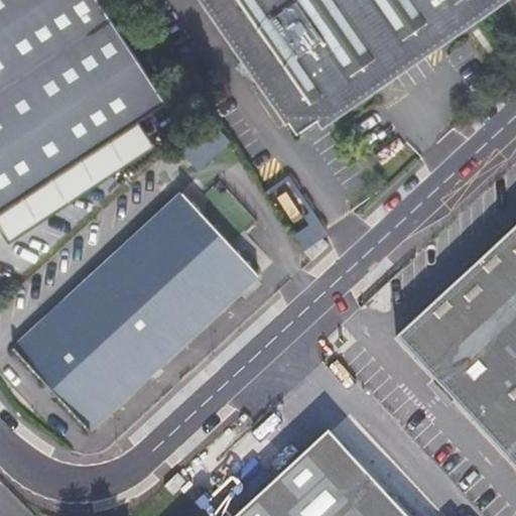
[(0,0),(0,209),(135,120),(163,101),(95,0),(0,0)]
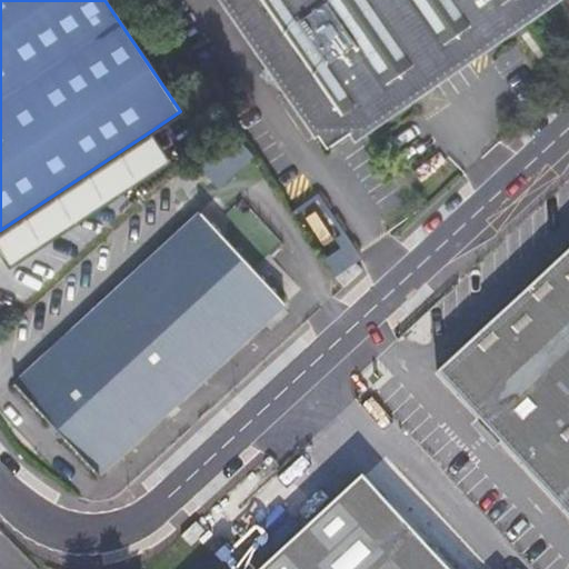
[(222,0),(315,131),(317,129),(320,133),(318,137),(323,145),(356,123),(359,127),(409,95),(406,89),(413,83),(417,88),(468,53),(465,49),(471,43),(475,50),(527,12),(523,8),(530,3),(533,8),(545,0),(222,0)]
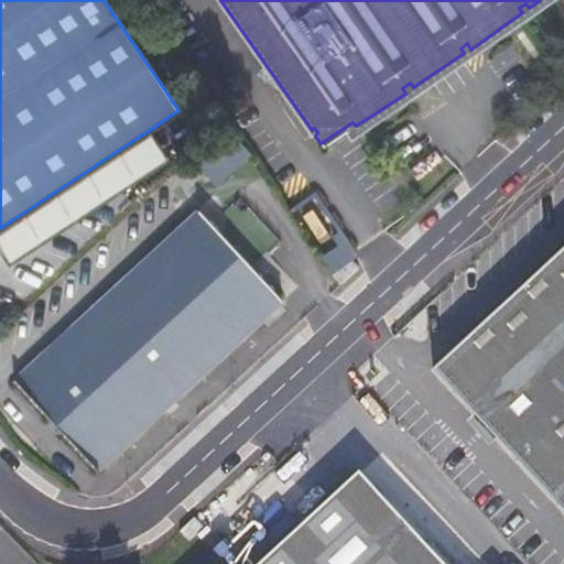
[(228,120),(188,158),(216,185),(249,151),(228,120)]
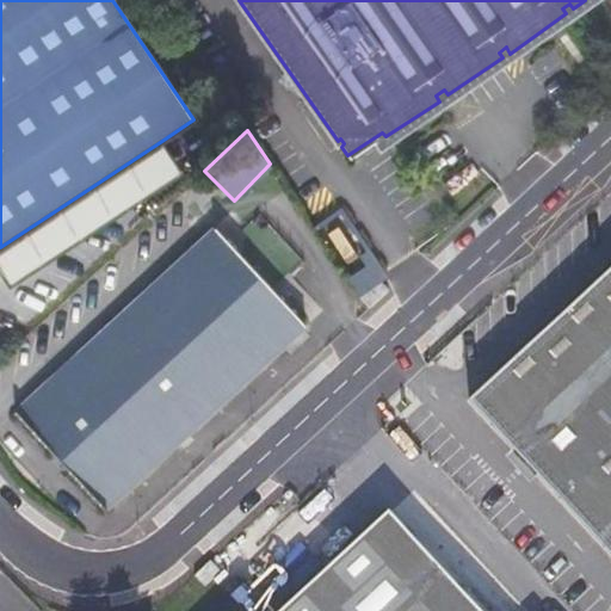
[(179,171),(160,142),(0,247),(0,276),(7,287),(179,171)]
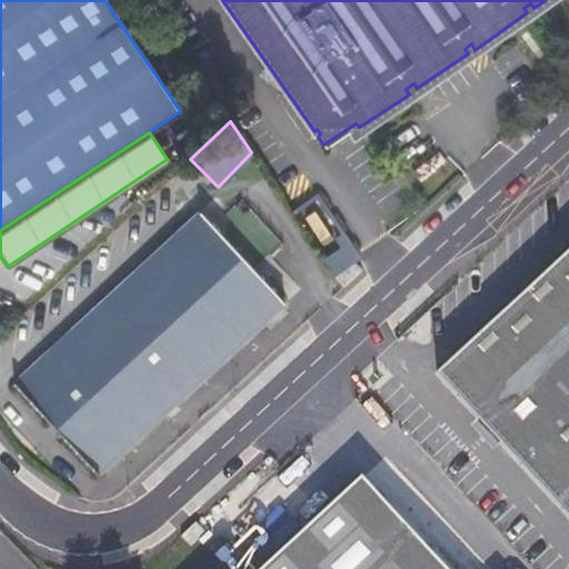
[(283,303),(199,210),(13,381),(99,475),(283,303)]
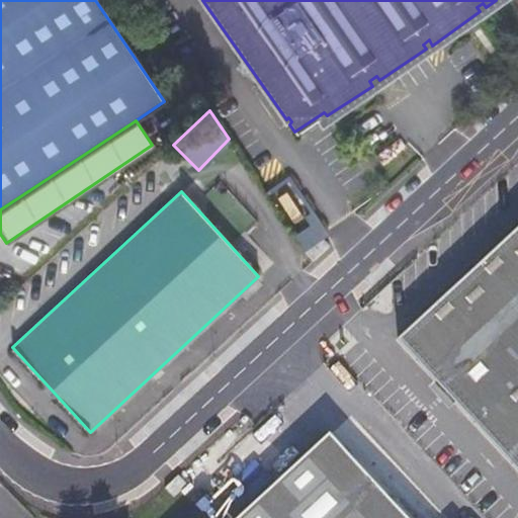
[(517,231),(399,341),(517,470),(517,231)]
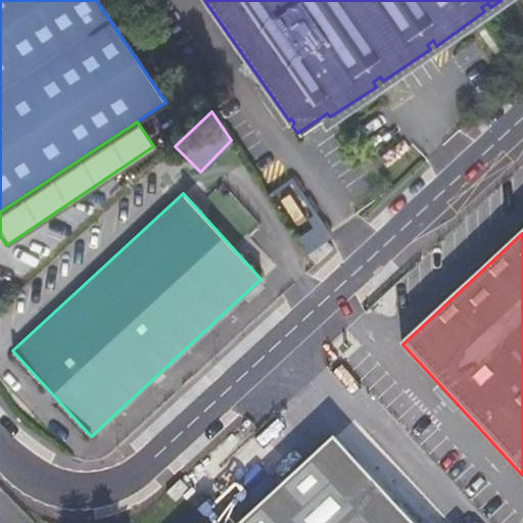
[(411,522),(334,438),(242,522),(411,522)]
